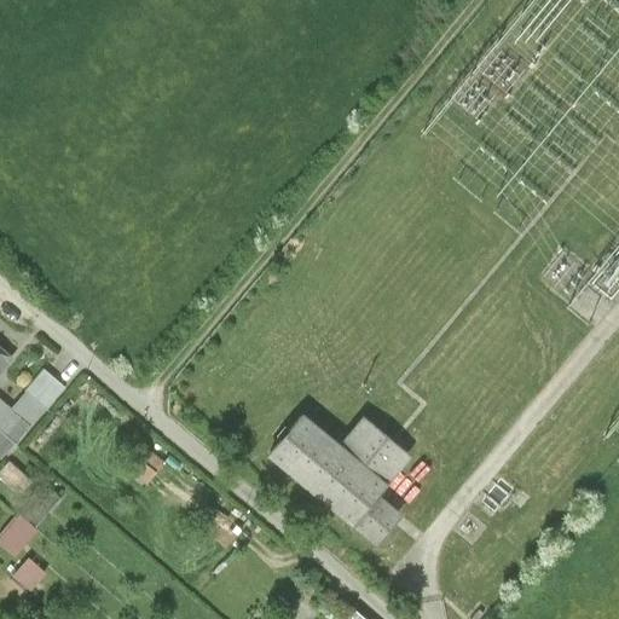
[(0,369),(11,357),(0,346),(0,369)]
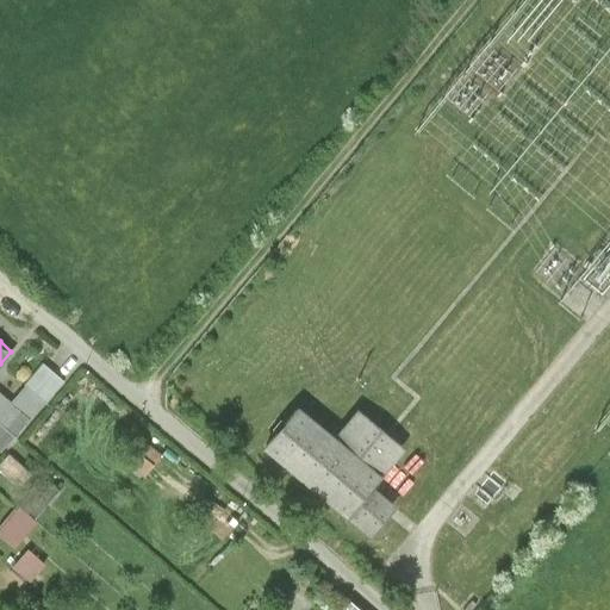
[(42,363),(24,385),(44,402),(62,380),(42,363)]
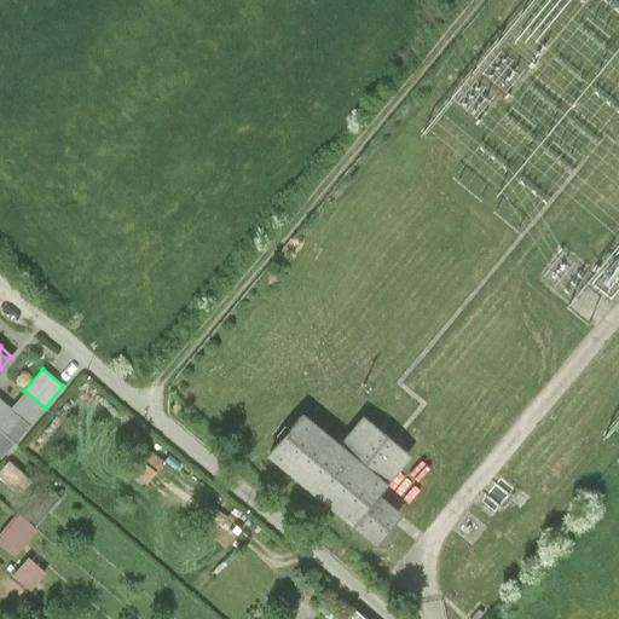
[(10,409),(0,399),(0,460),(0,461),(45,408),(24,391),(10,409)]
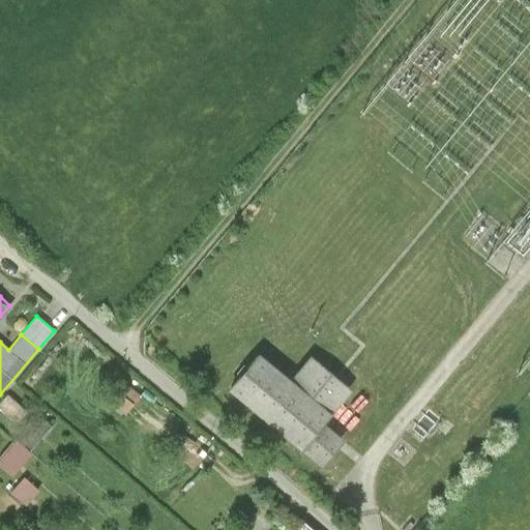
[(258,353),(229,388),(322,466),(343,441),(322,424),(350,390),(311,357),(291,381),(258,353)]
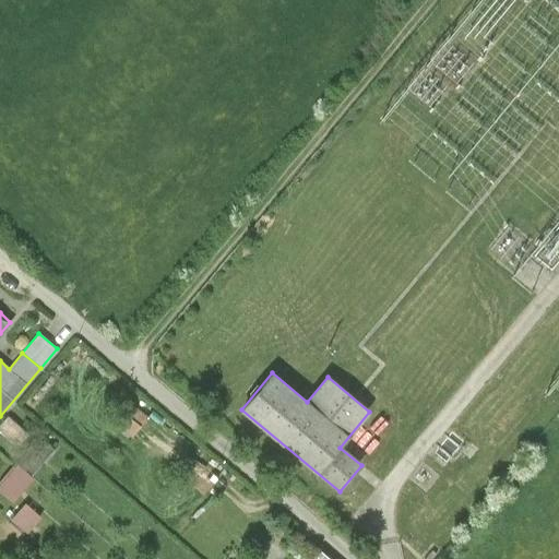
[(115,419),(128,435),(146,417),(133,403),(115,419)]
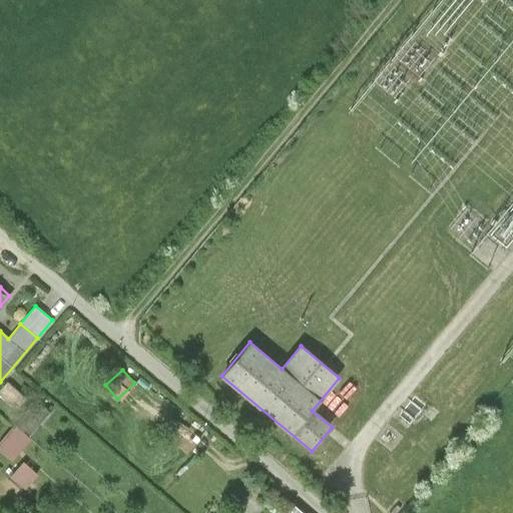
[(0,450),(13,461),(31,440),(16,427),(0,446),(0,450)]
